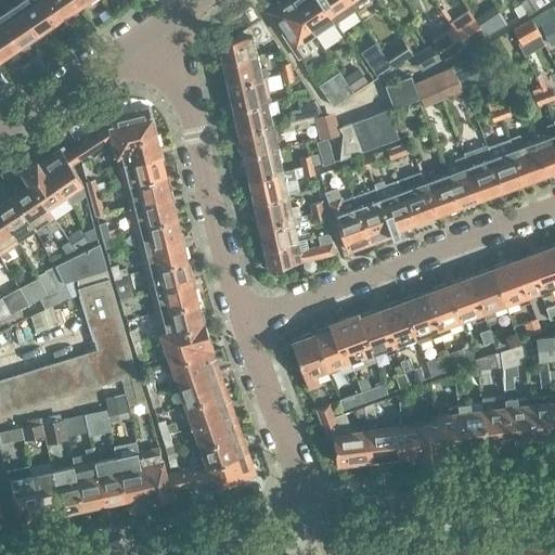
[(46,0),(22,0),(20,2),(39,33),(48,26),(49,28),(60,21),(46,0)]
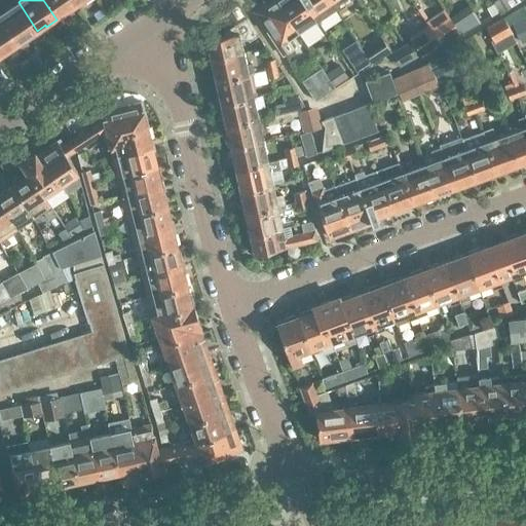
[(43,0),(57,20),(67,13),(66,11),(73,6),(69,0),(43,0)]
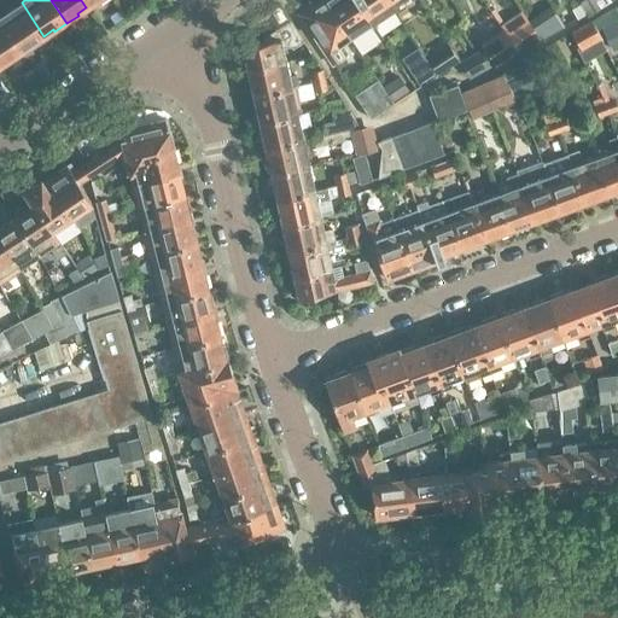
[(337,48),(348,40),(321,0),(301,13),(312,30),(334,63),(343,58),(337,48)]
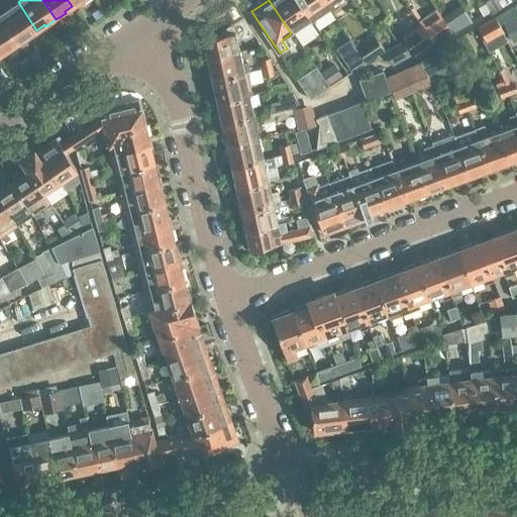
[(269,0),(291,33),(310,20),(301,6),(299,7),(294,0),(269,0)]
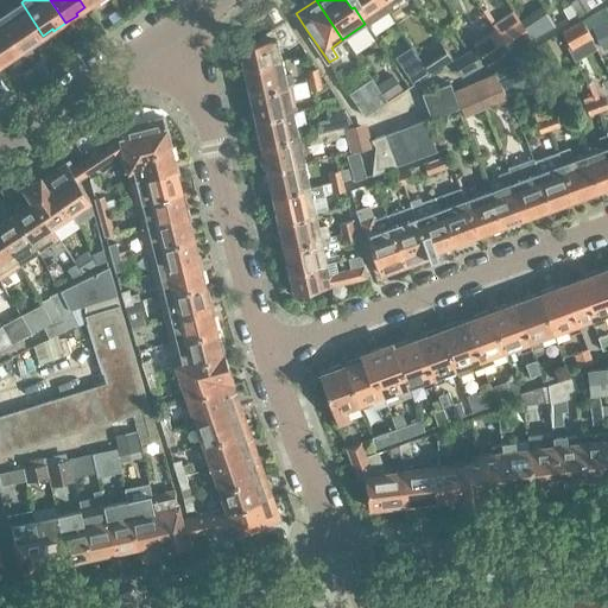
[(386,10),(379,0),(346,0),(352,8),(354,7),(365,24),(386,10)]
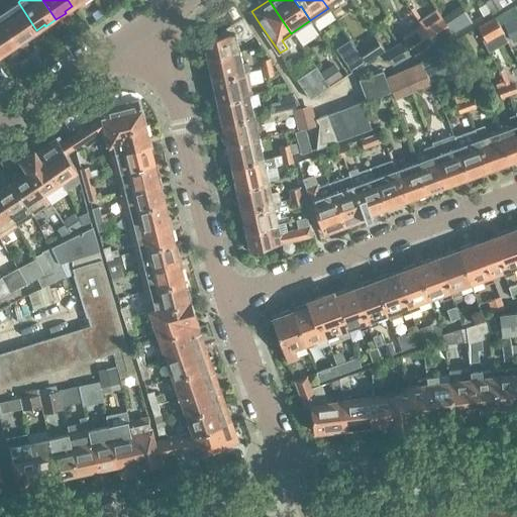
[(322,0),(328,8),(340,0),(322,0)]
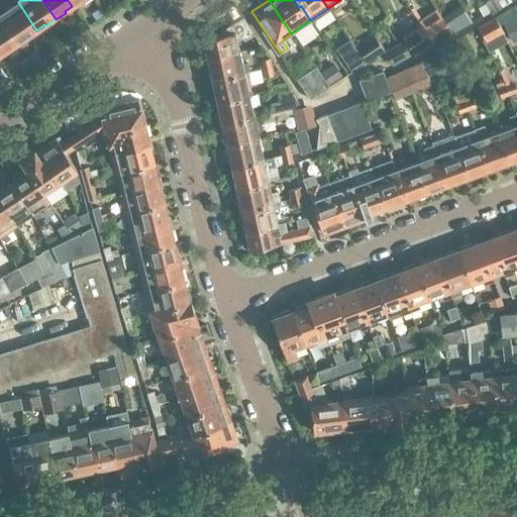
[(500,5),(497,0),(485,0),(483,1),(490,11),(500,5)]
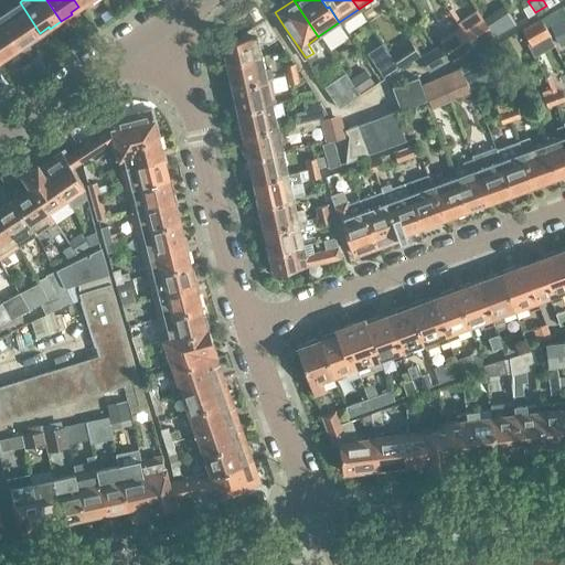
[(0,16),(0,18),(21,49),(31,42),(30,40),(40,33),(20,2),(0,16)]
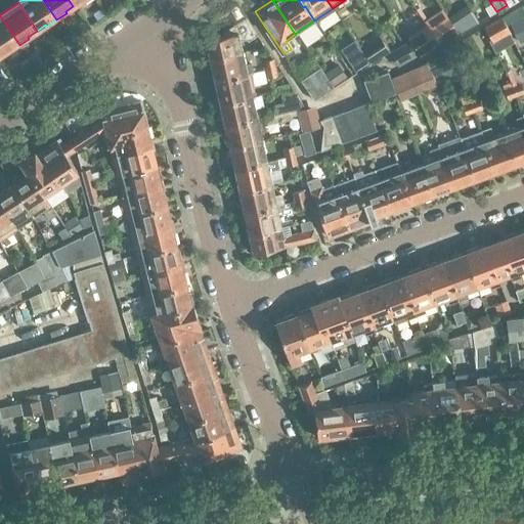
[(523,24),(516,9),(501,15),(511,33),(523,26),(523,24)]
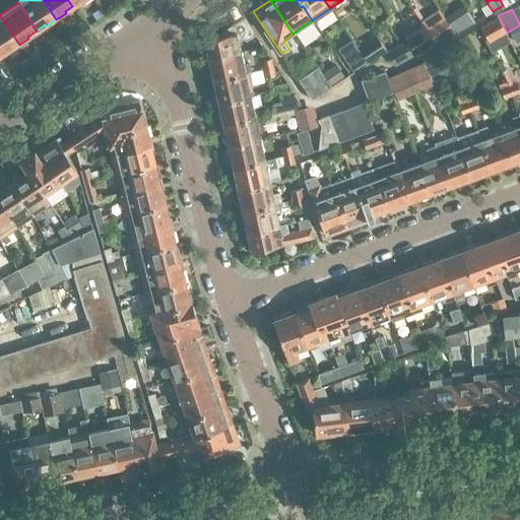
[(454,33),(443,15),(425,26),(426,28),(436,44),(454,33)]
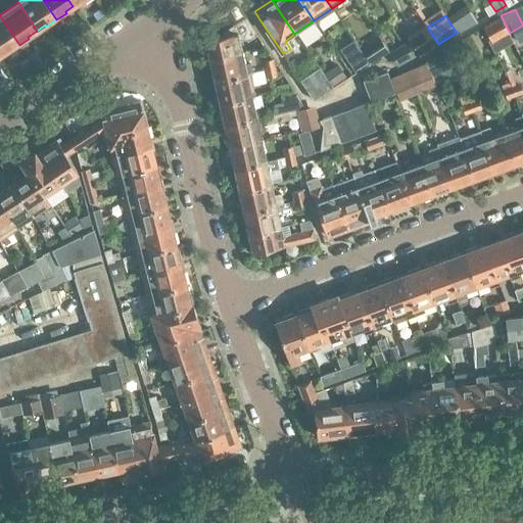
[(482,26),(483,28),(491,43),(510,33),(501,15),(482,26)]
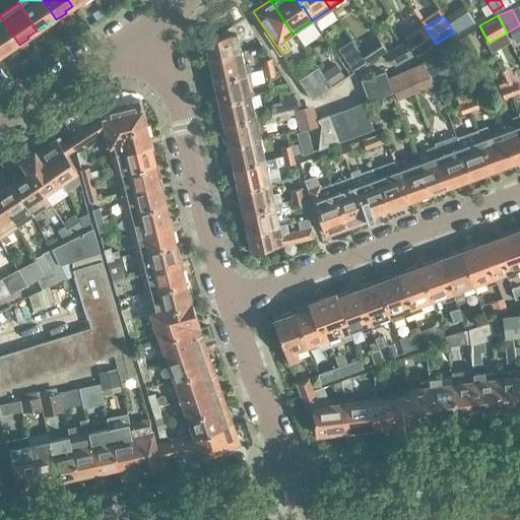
[(0,54),(7,50),(8,52),(19,45),(0,16),(0,54)]
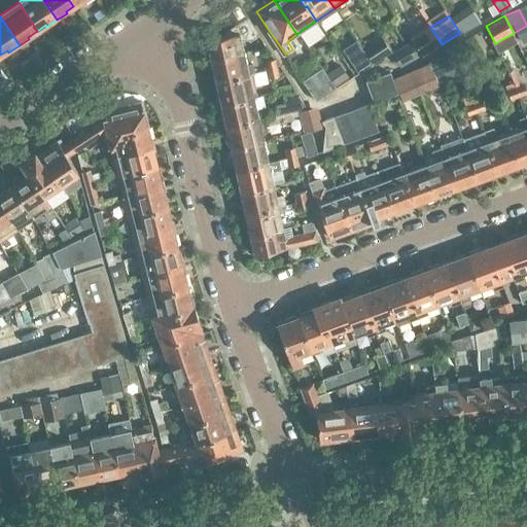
[(212,58),(212,60),(244,53),(241,40),(248,39),(249,40),(258,35),(247,18),(224,33),(225,36),(208,40),(210,47),(208,50),(209,56),(212,58)]
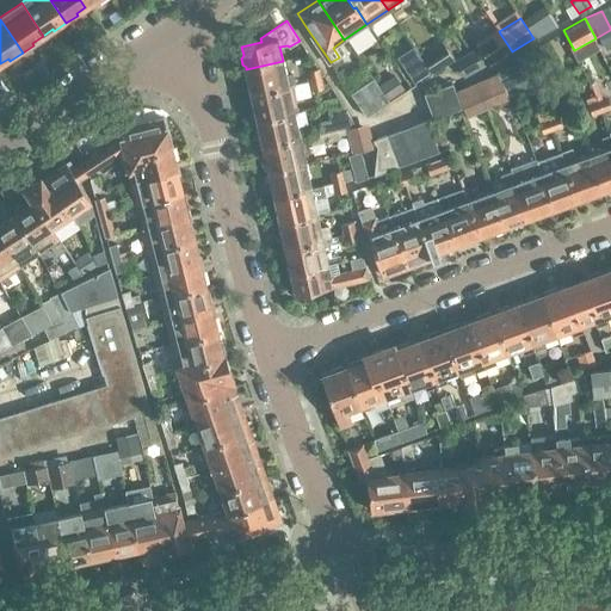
[(491,66),(512,51),(500,34),(479,47),(488,62),(491,66)]
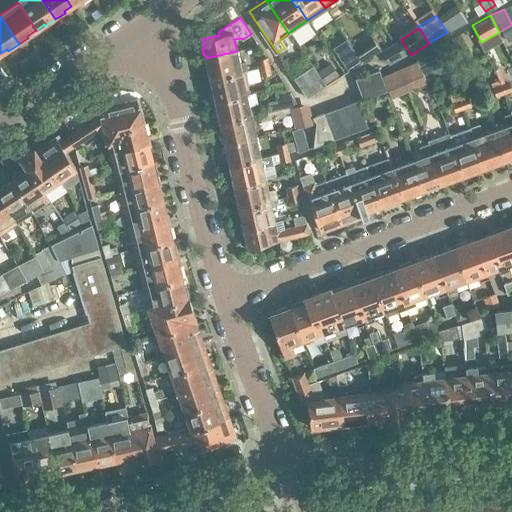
[(352,48),(356,54),(361,62),(377,52),(367,38),(352,48)]
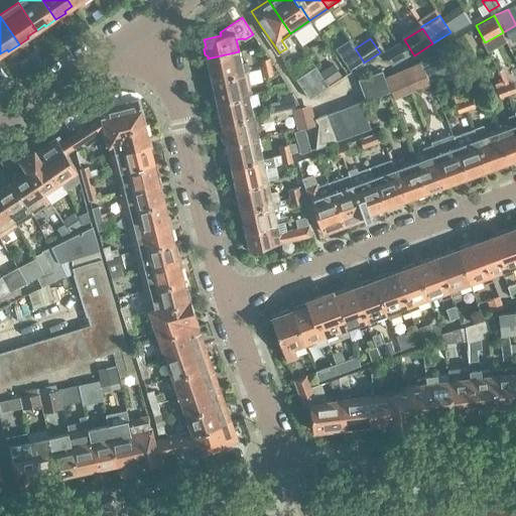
[(401,41),(381,54),(389,67),(409,54),(401,41)]
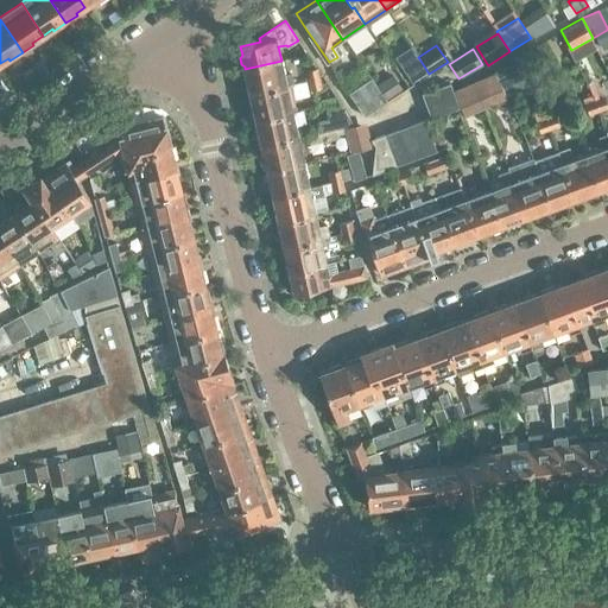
[(247,81),(251,94),(261,92),(263,94),(274,92),(273,89),(287,86),(293,84),(291,75),(285,76),(282,61),(245,69),(245,70),(242,75),(244,80),(247,81)]
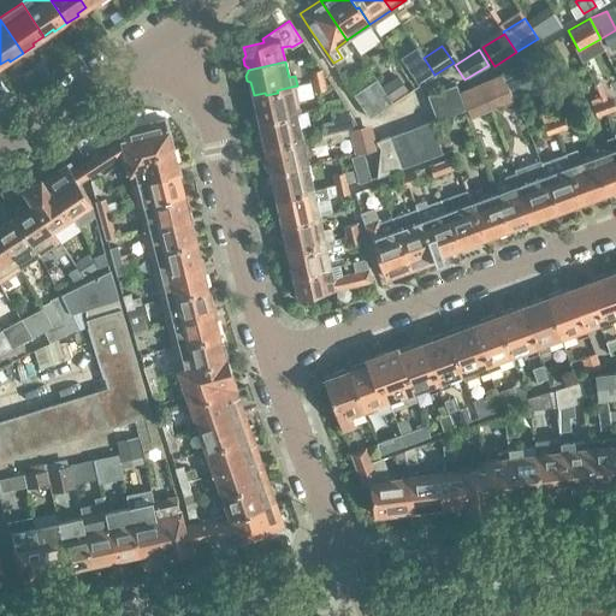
[(313,81),(324,78),(321,69),(311,71),(313,81)]
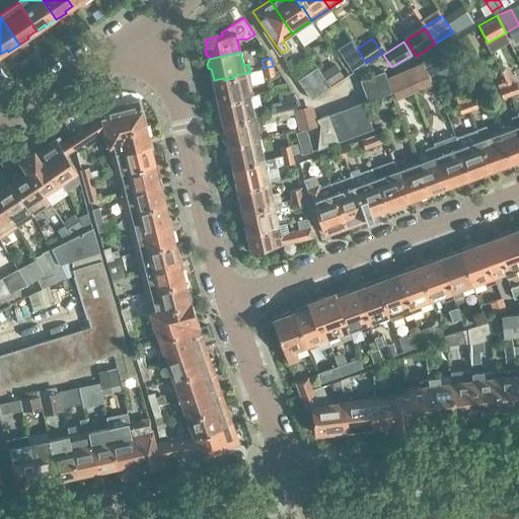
[(423,63),(401,72),(412,93),(431,85),(428,77),(423,63)]
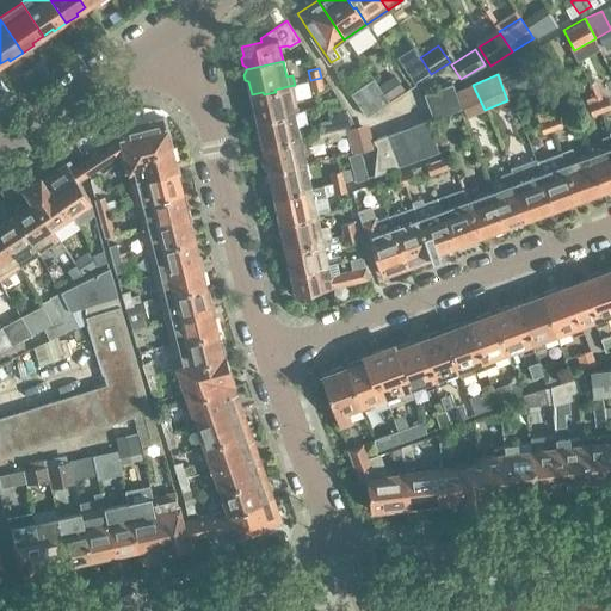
[(394,75),(376,87),(383,97),(387,102),(388,100),(403,90),(394,75)]
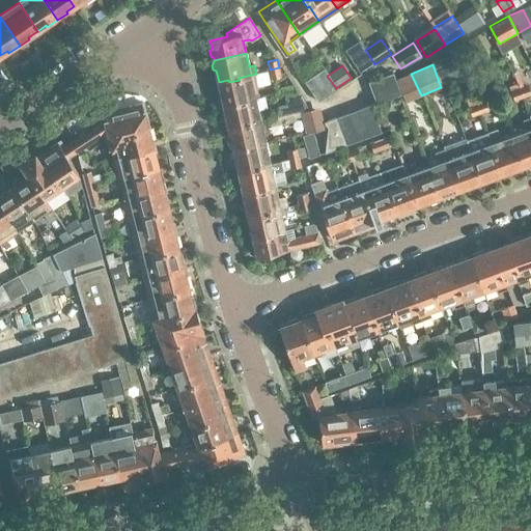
[(272,79),(280,77),(281,77),(279,67),(270,70),(272,79)]
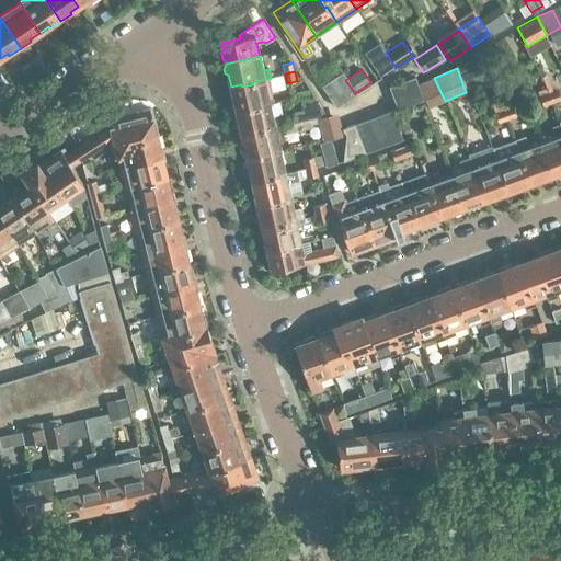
[(341,72),(322,86),(336,107),(357,93),(356,92),(355,93),(352,89),(345,80),(341,72)]
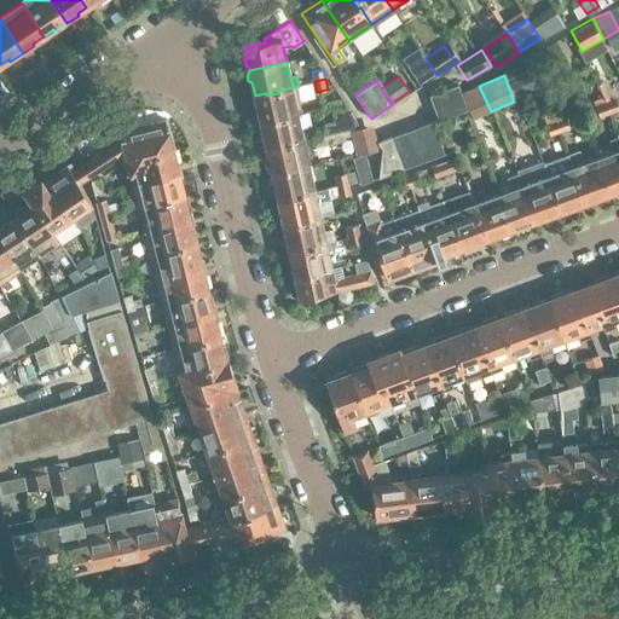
[(439,120),(467,110),(468,110),(462,93),(458,85),(429,96),(439,120)]
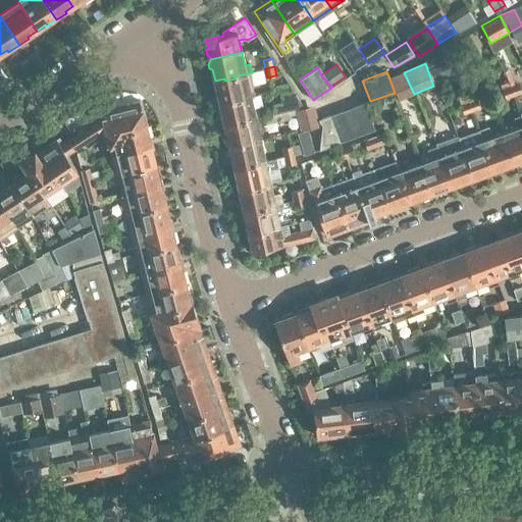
[(389,79),(395,93),(397,101),(414,94),(404,72),(389,79)]
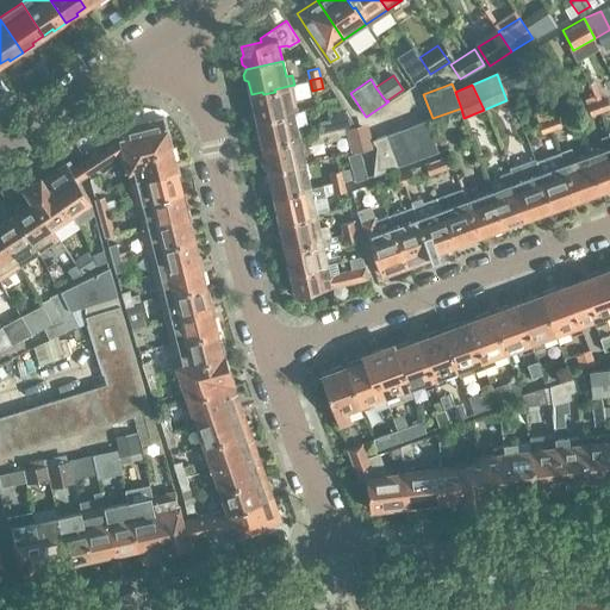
[(293,111),(291,97),(288,86),(274,89),(275,92),(263,94),(262,92),(251,94),(254,106),(251,111),(253,116),(256,118),(256,119),(293,111)]
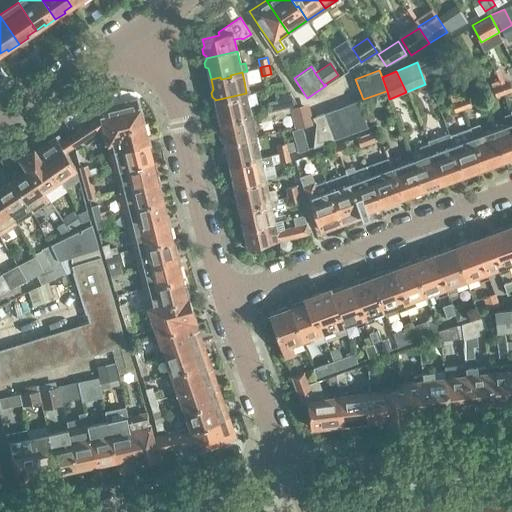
[(504,94),(501,85),(493,88),(496,97),(504,94)]
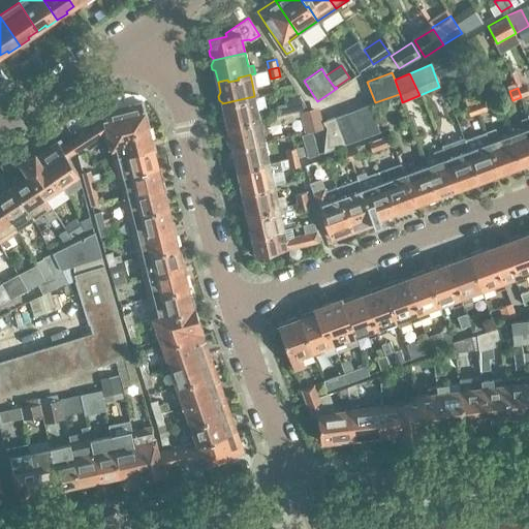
[(225,115),(227,126),(237,124),(236,120),(247,118),(247,122),(259,119),(254,96),(222,103),(223,104),(220,107),(222,113),(225,115)]
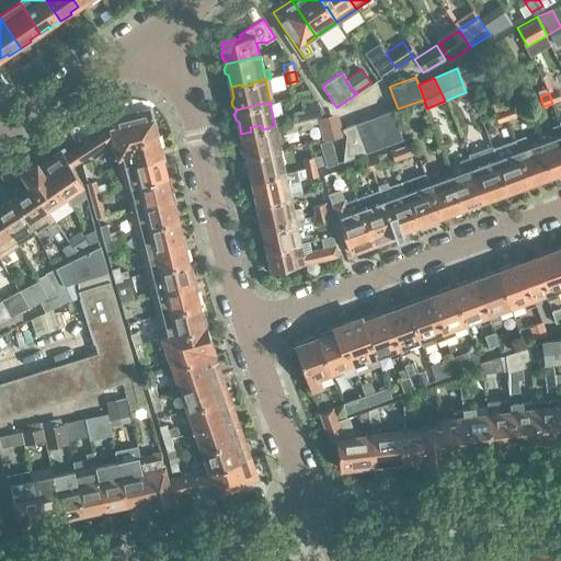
[(299,107),(302,121),(325,115),(327,115),(319,103),(299,107)]
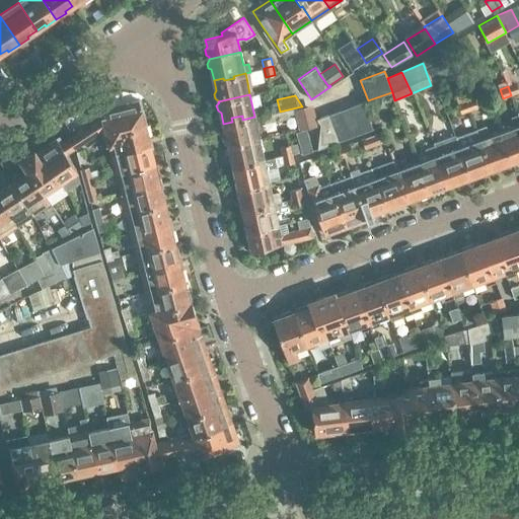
[(466,100),(469,110),(478,106),(475,97),(466,100)]
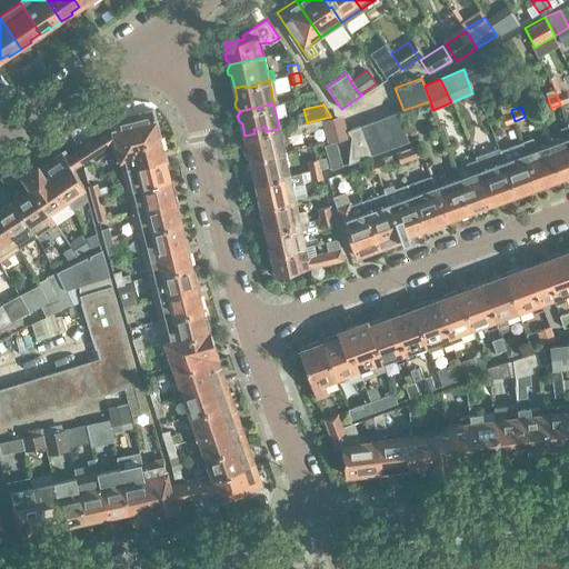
[(108,131),(77,152),(80,165),(110,146),(110,148),(119,146),(159,137),(156,127),(158,127),(153,110),(137,115),(137,116),(107,123),(108,131)]
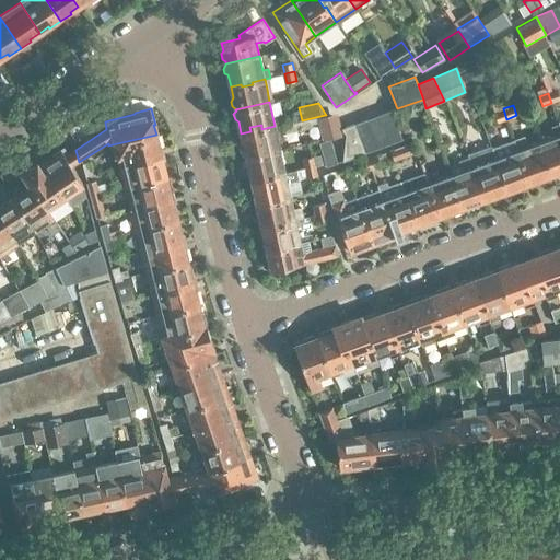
[(503,108),(492,112),(497,123),(506,119),(503,108)]
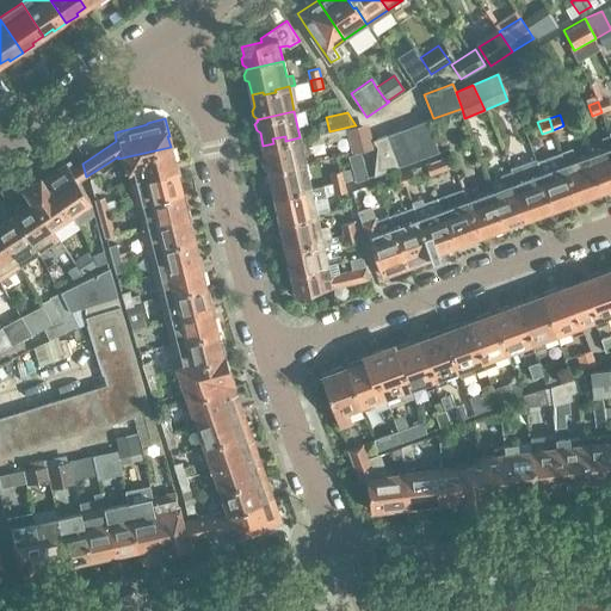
[(388,135),(399,166),(439,152),(427,121),(388,135)]
